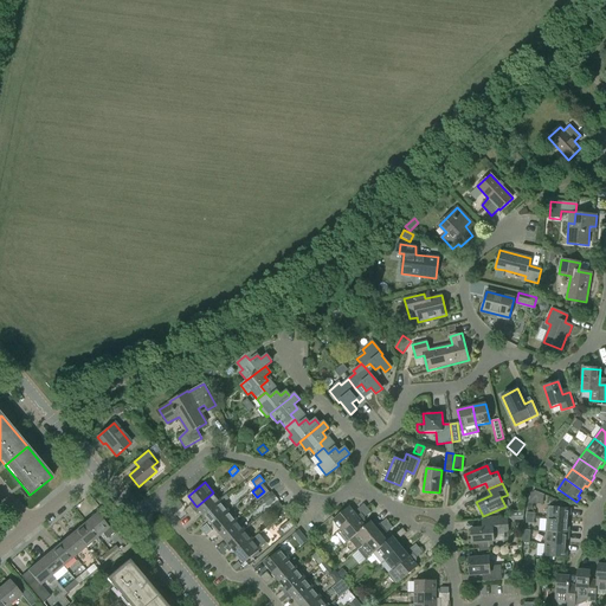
[(532,491),(529,501),(543,503),(545,494),(532,491)]
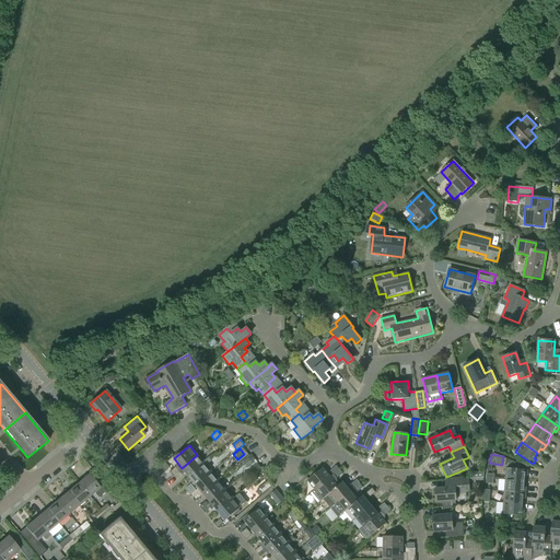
[(188,477),(205,464),(197,455),(182,468),(179,469),(182,473),(184,474),(185,473),(188,477)]
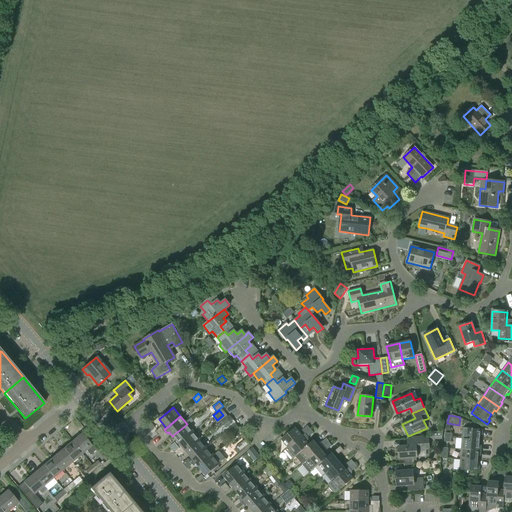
[(227,418),(222,422),(226,428),(231,424),(227,418)]
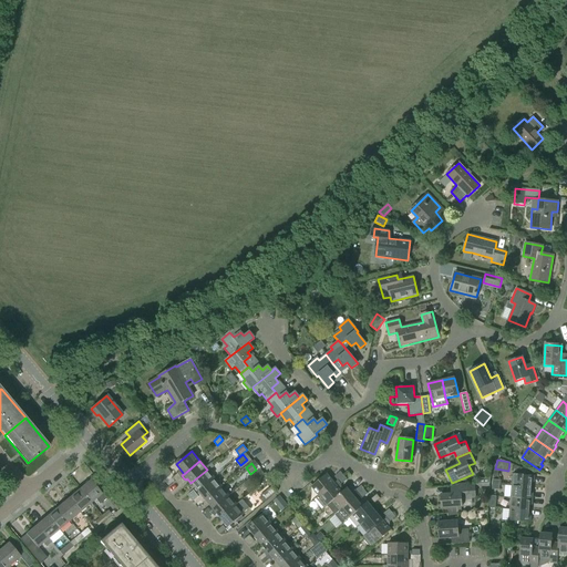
[(516,465),(514,470),(527,475),(529,471),(516,465)]
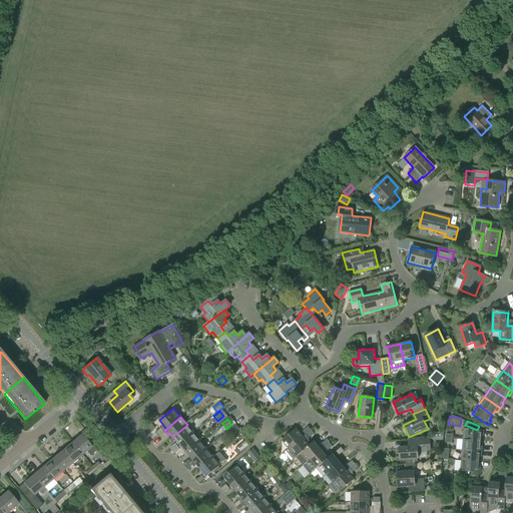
[(172,437),(179,445),(194,433),(187,425),(172,437)]
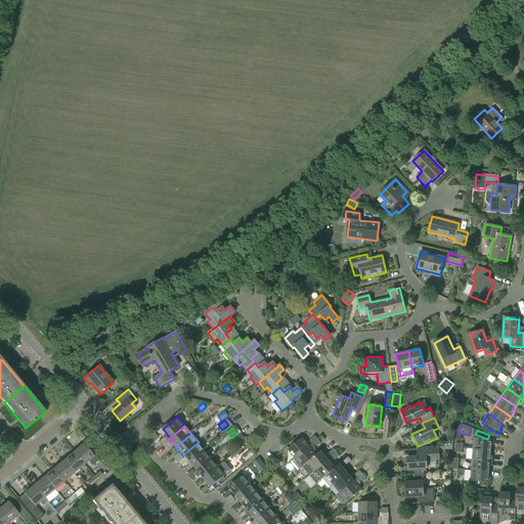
[(234,439),(237,443),(244,438),(241,434),(234,439)]
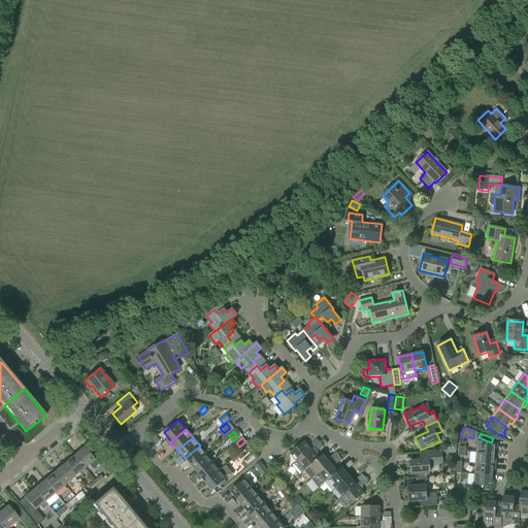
[(311,443),(315,448),(320,442),(317,439),(311,443)]
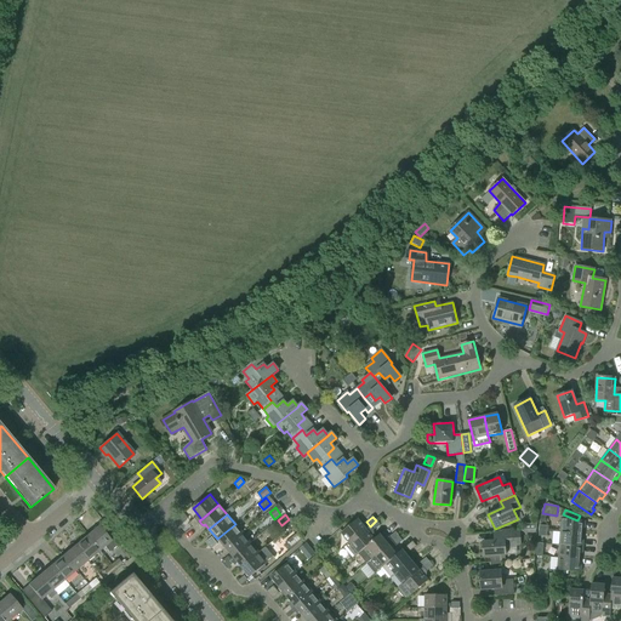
[(341,533),(349,543),(366,529),(358,519),(341,533)]
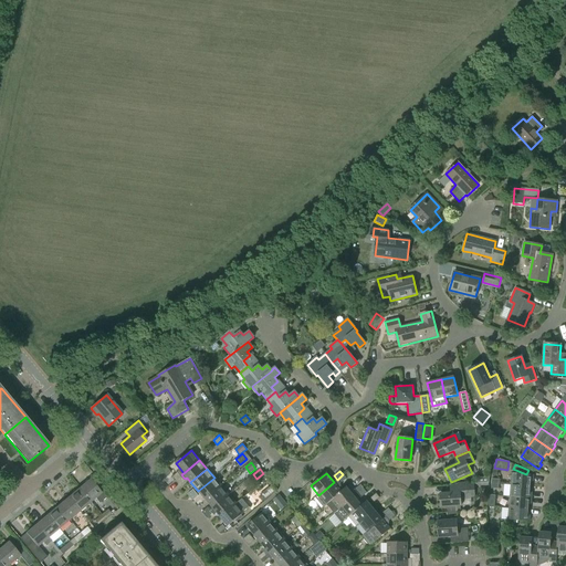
[(512,473),(511,485),(530,486),(531,481),(533,481),(533,475),(512,473)]
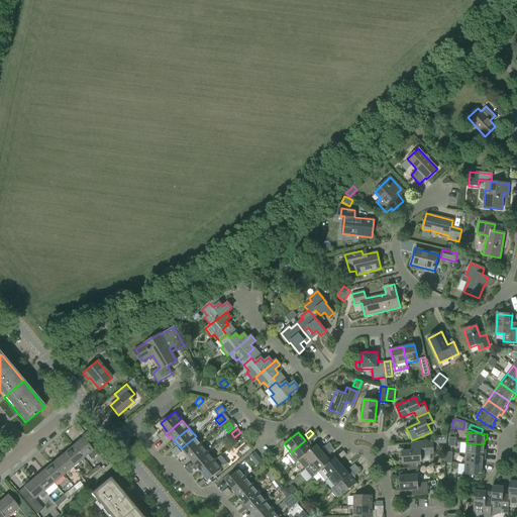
[(82,438),(72,446),(83,458),(87,455),(91,459),(100,451),(87,436),(83,439),(82,438)]
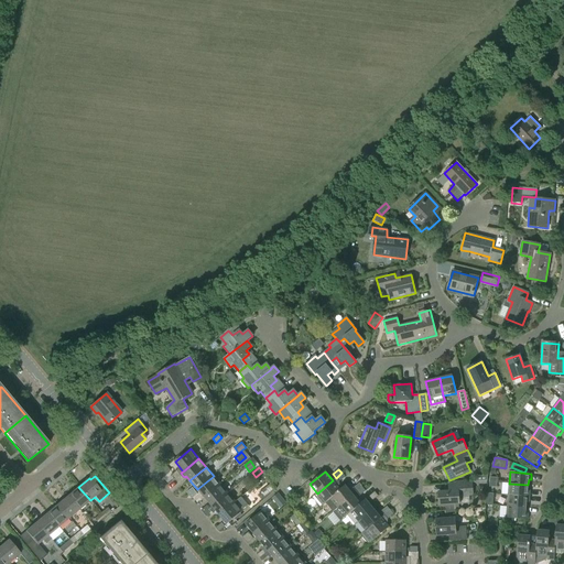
[(197,489),(205,498),(220,484),(214,476),(197,489)]
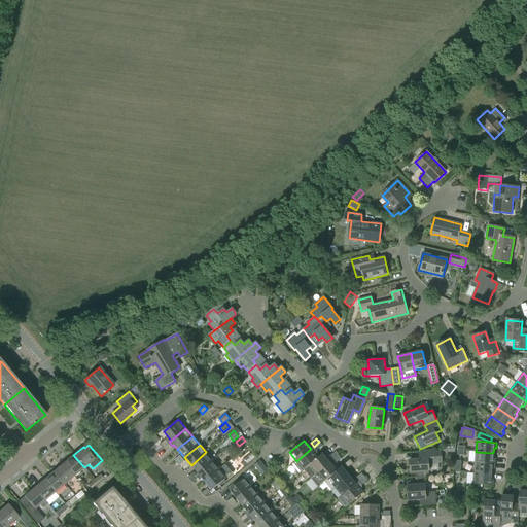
[(318,458),(317,458),(315,455),(317,453),(317,450),(314,447),(311,449),(296,461),(292,464),(300,473),(304,469),(309,465),(318,458)]
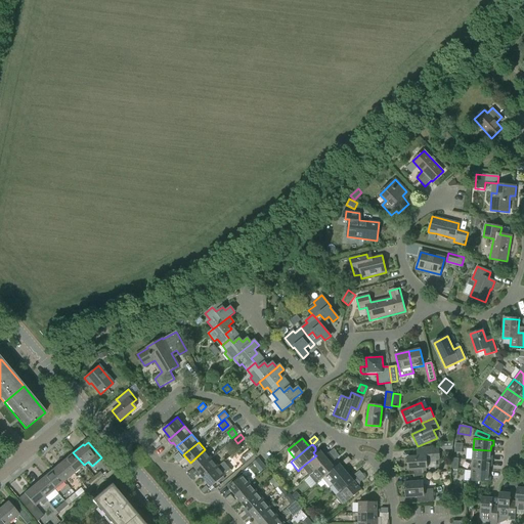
[(407,457),(408,470),(427,469),(427,461),(439,460),(438,448),(420,450),(420,456),(407,457)]
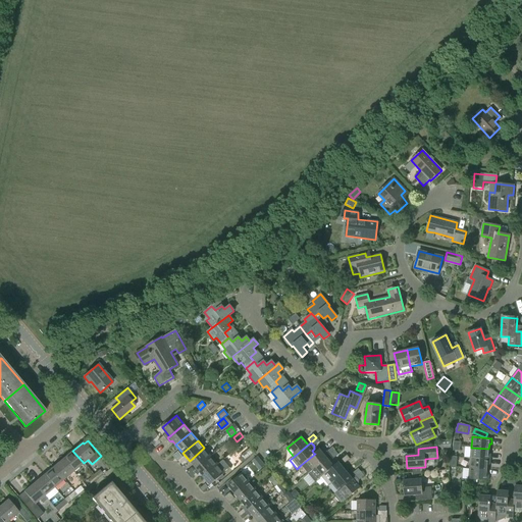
[(190,461),(196,469),(211,456),(204,448),(190,461)]
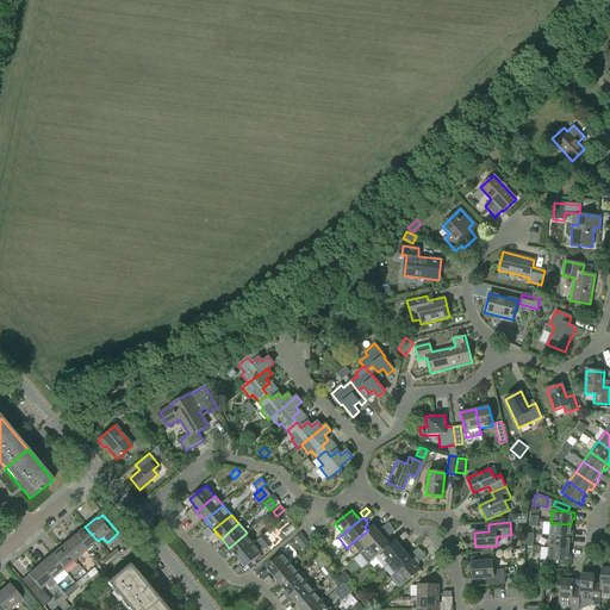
[(297,529),(293,523),(280,533),(286,540),(297,529)]
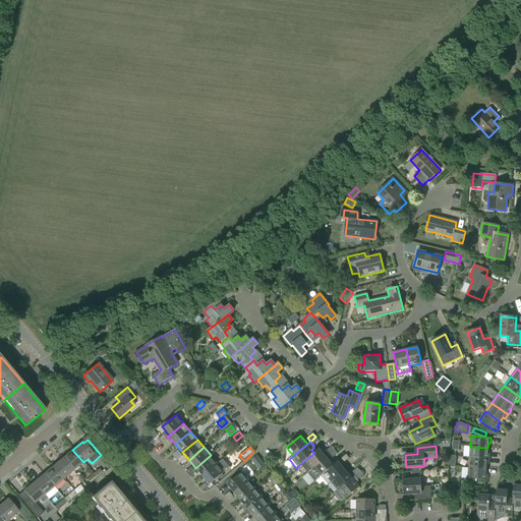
[(326,451),(329,455),(335,450),(332,447),(327,450),(326,451)]
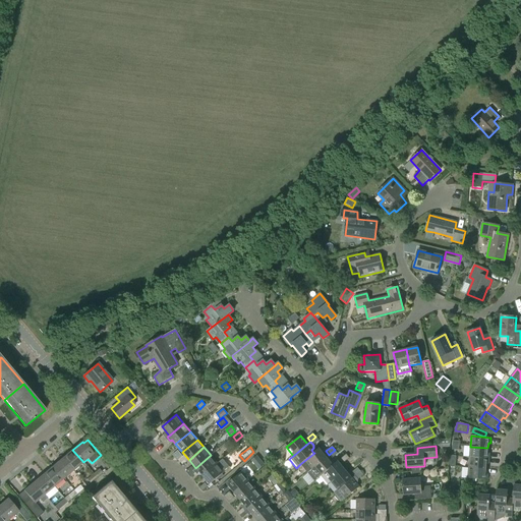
[(470,447),(469,457),(489,459),(489,454),(487,453),(487,448),(470,447)]
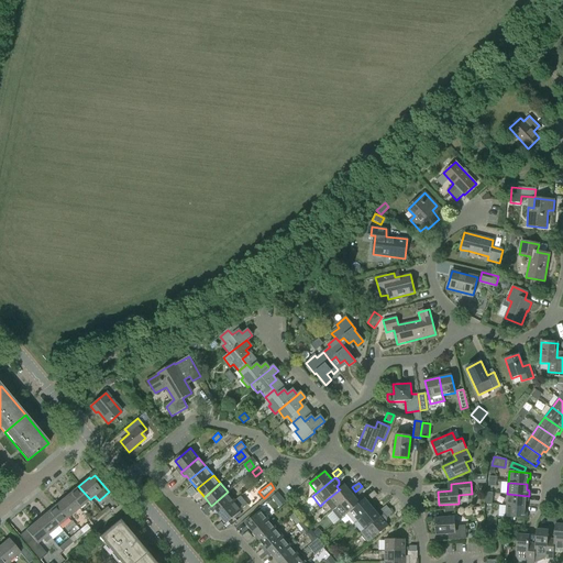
[(332,510),(355,492),(352,487),(353,486),(351,485),(348,488),(344,485),(339,489),(340,489),(330,497),(324,501),(332,510)]
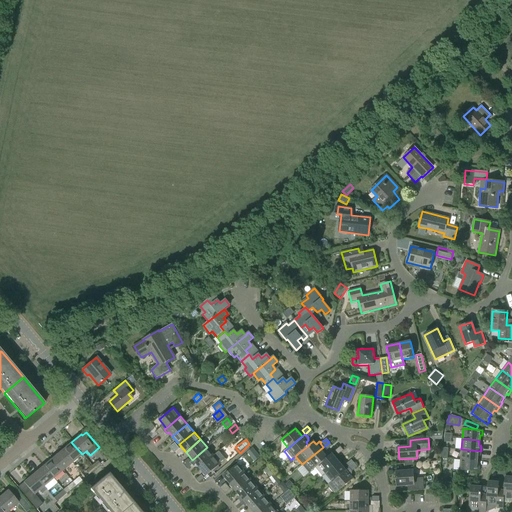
[(71,442),(62,450),(72,462),(82,454),(71,442)]
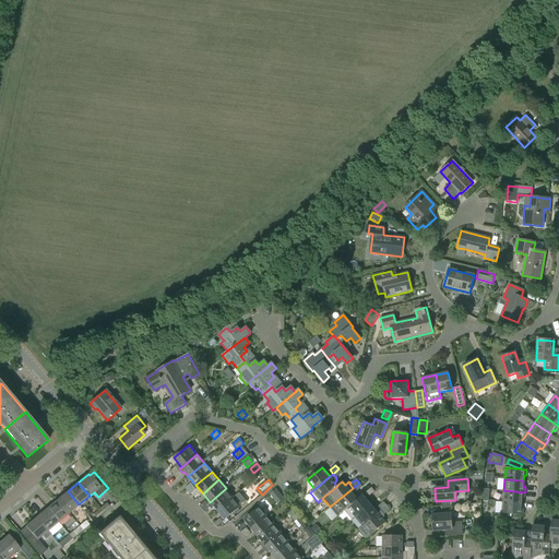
[(366,492),(369,496),(375,491),(371,487),(366,492)]
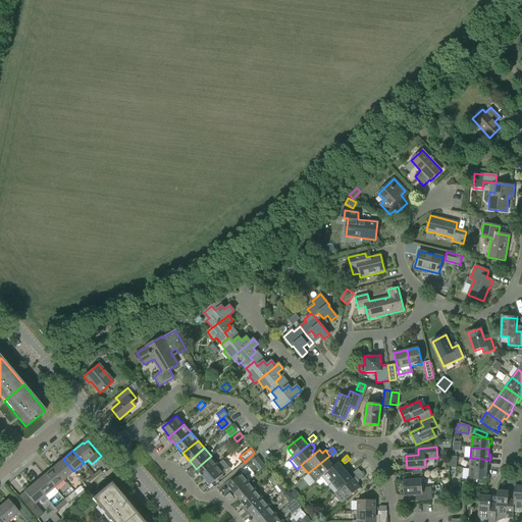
[(203,477),(218,464),(211,456),(196,469),(194,470),(197,473),(197,474),(199,473),(200,473),(203,477)]
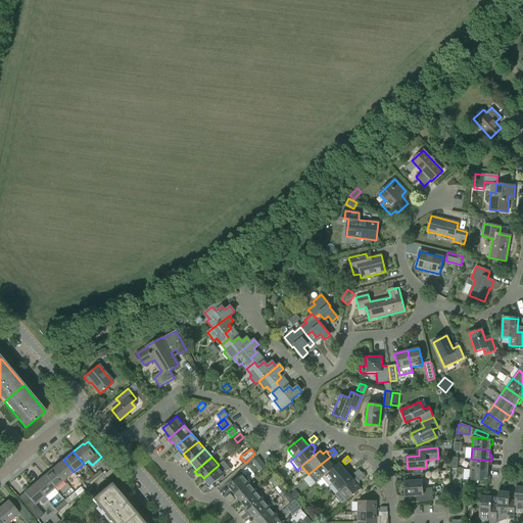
[(334,468),(334,467),(331,464),(334,462),(334,459),(333,460),(330,457),(308,474),(316,483),(321,478),(325,475),(334,468)]
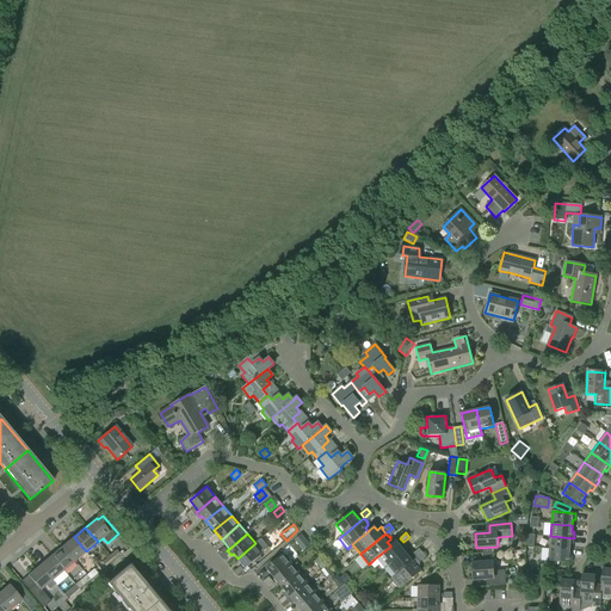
[(574,538),(550,536),(549,549),(571,550),(571,544),(573,544),(574,538)]
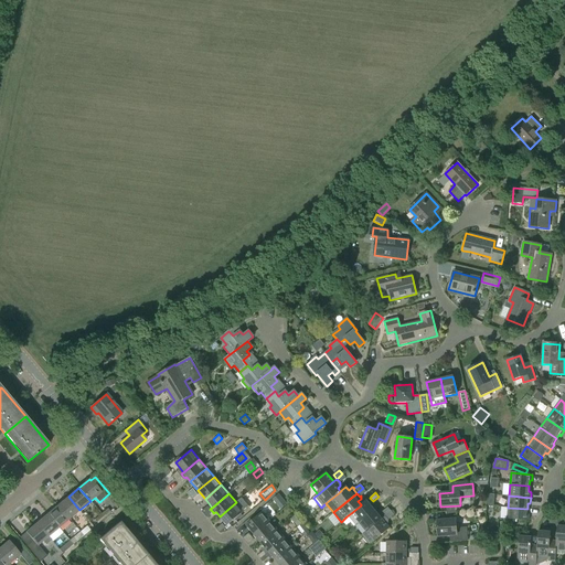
[(68,497),(57,505),(70,519),(80,510),(68,497)]
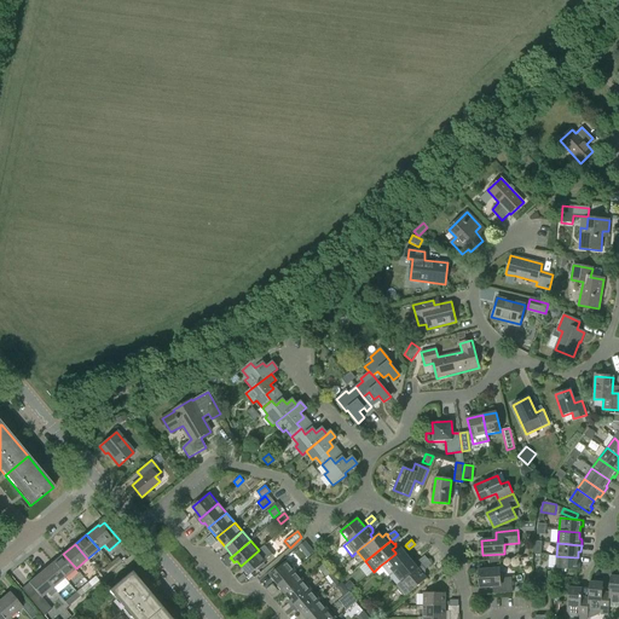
[(259,550),(241,566),(249,576),(272,556),(264,547),(259,550)]
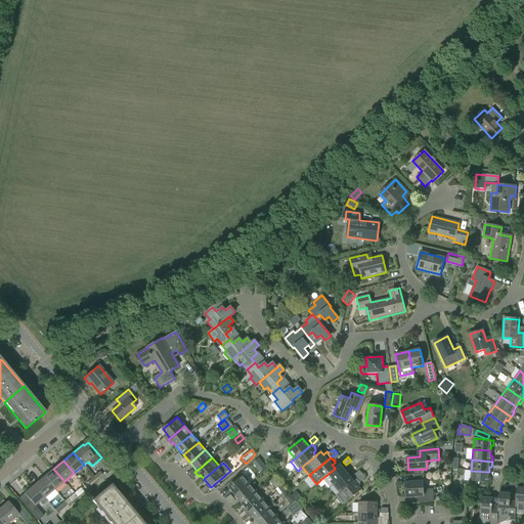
[(333,484),(347,473),(340,464),(335,468),(335,469),(325,476),(321,479),(329,488),(333,484)]
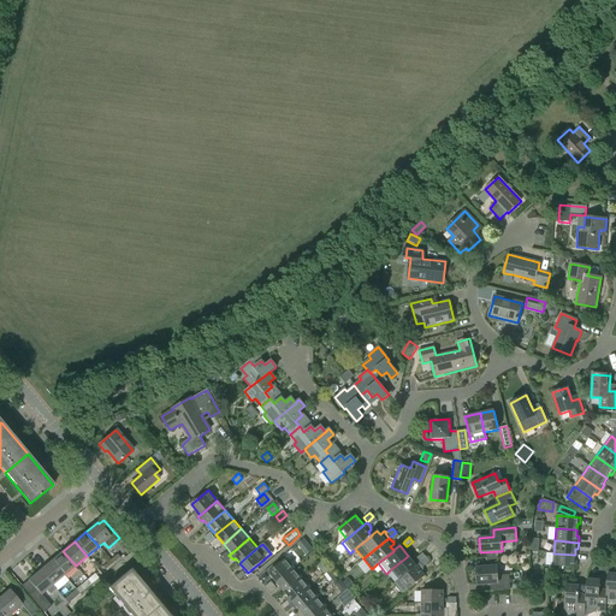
[(63,551),(52,561),(64,575),(76,566),(63,551)]
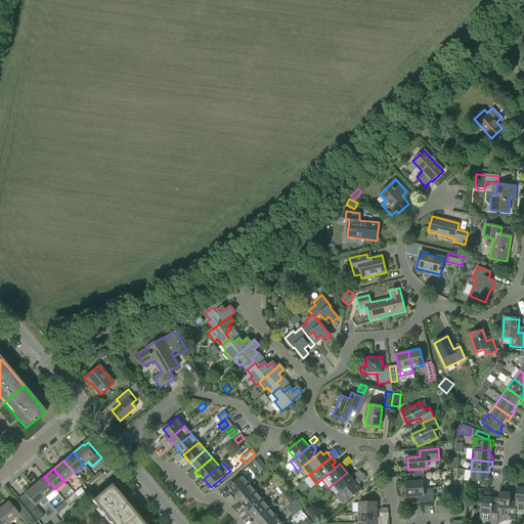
[(357,479),(362,474),(359,471),(354,475),(357,479)]
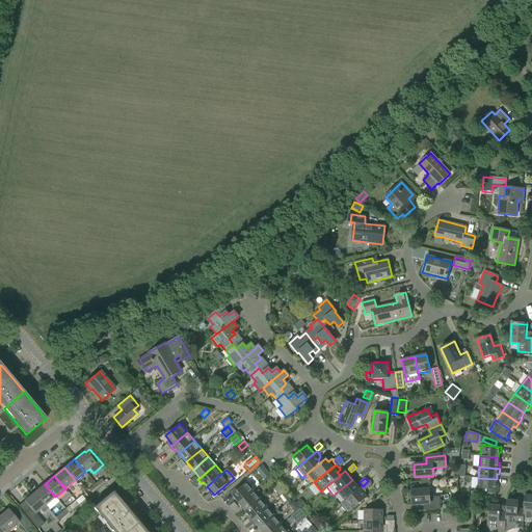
[(497,479),(478,478),(477,488),(498,490),(498,484),(496,484),(497,479)]
